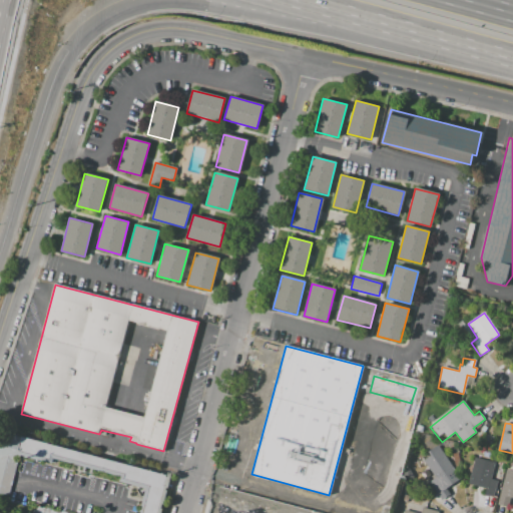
[(161,512),(171,475),(4,431),(0,446),(0,491),(10,494),(13,482),(20,455),(54,464),(55,459),(121,477),(120,481),(146,488),(138,512),(161,512)]
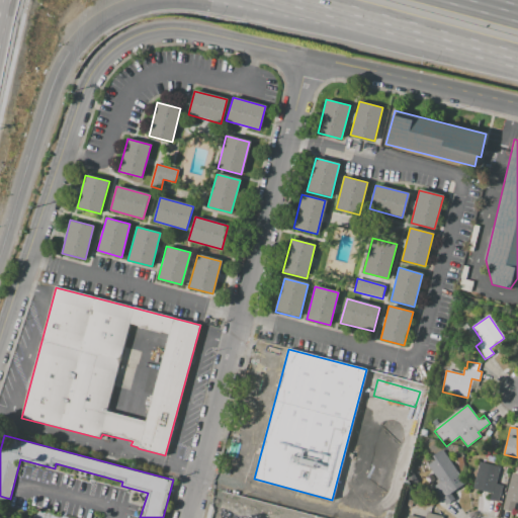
[(442,449),(465,484),(450,494),(454,500),(445,505),(433,487),(439,483),(428,464),(434,460),(431,456),(442,449)]
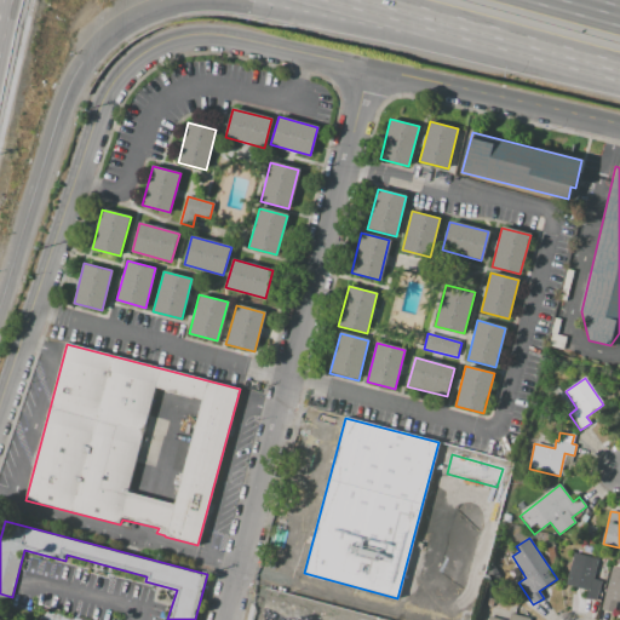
[(567,585),(574,554),(600,560),(595,579),(602,581),(597,601),(586,598),(587,590),(567,585)]
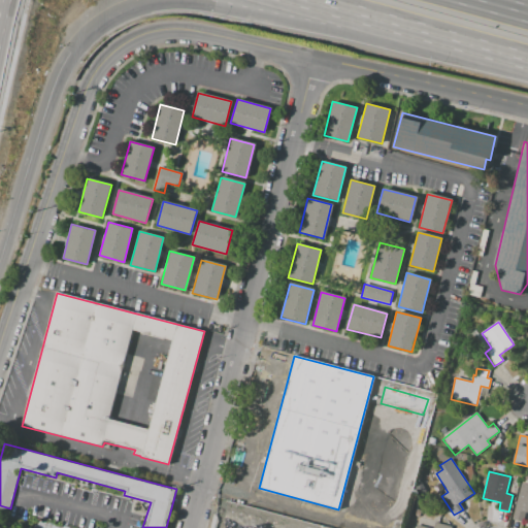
[(522,483),(527,484),(527,514),(525,514),(524,519),(514,516),(522,483)]
